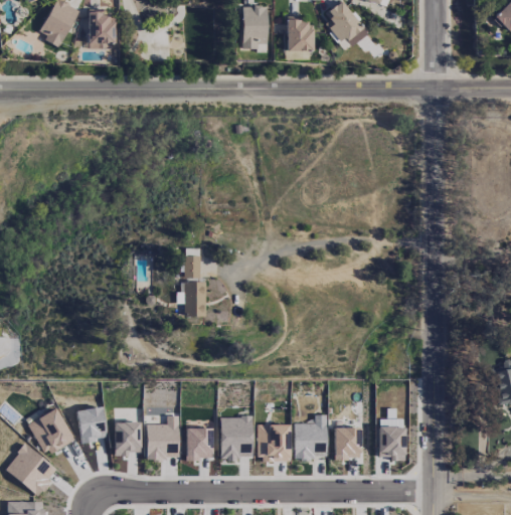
[(80,10),(60,0),(57,0),(41,31),(48,35),(46,40),(60,47),(80,10)]
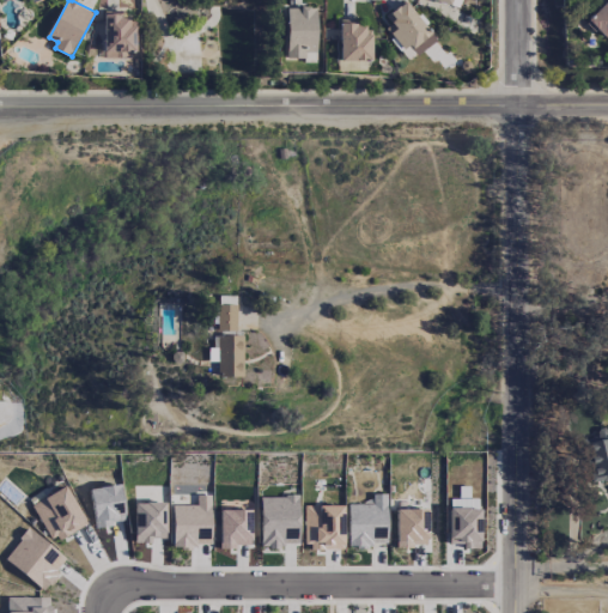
[(406,50),(412,46),(421,56),(441,41),(408,1),(388,17),(395,24),(389,29),(406,50)]
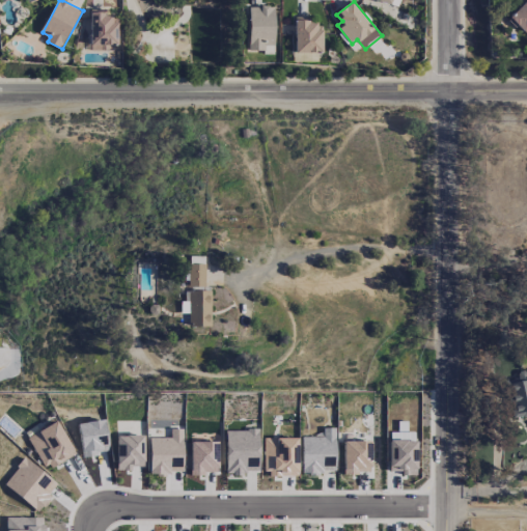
[(526,1),(511,18),(526,31),(526,1)]
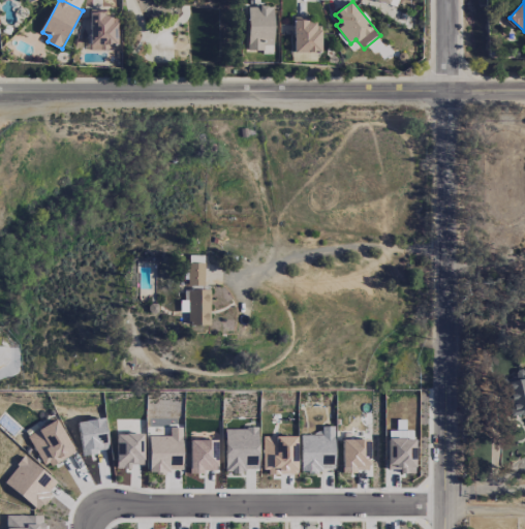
[(276,6),(250,6),(249,51),(266,51),(266,44),(276,44),(276,6)]
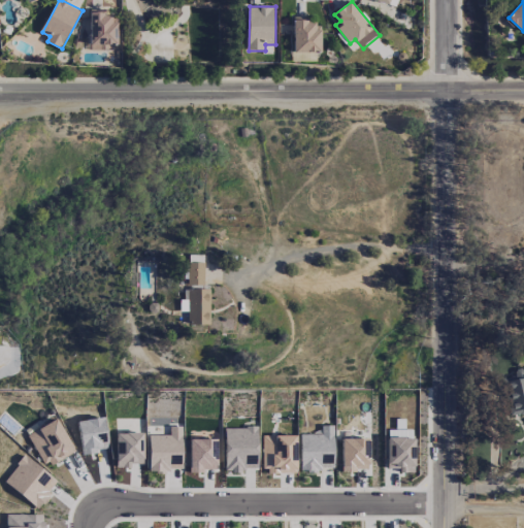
[(119,23),(113,22),(113,11),(93,10),(92,48),(118,50),(119,23)]
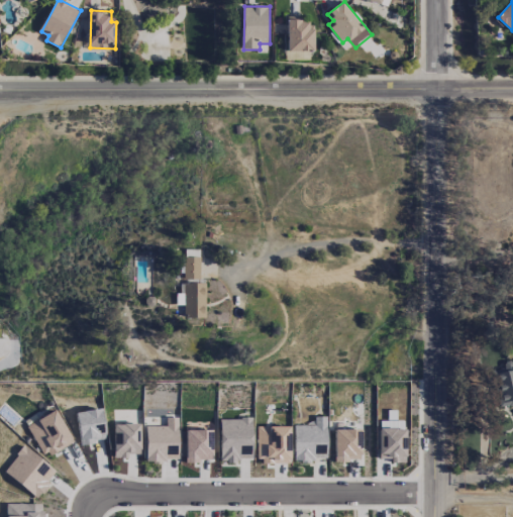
[(316,23),(303,23),(303,16),(290,16),(289,50),(316,52),(316,23)]
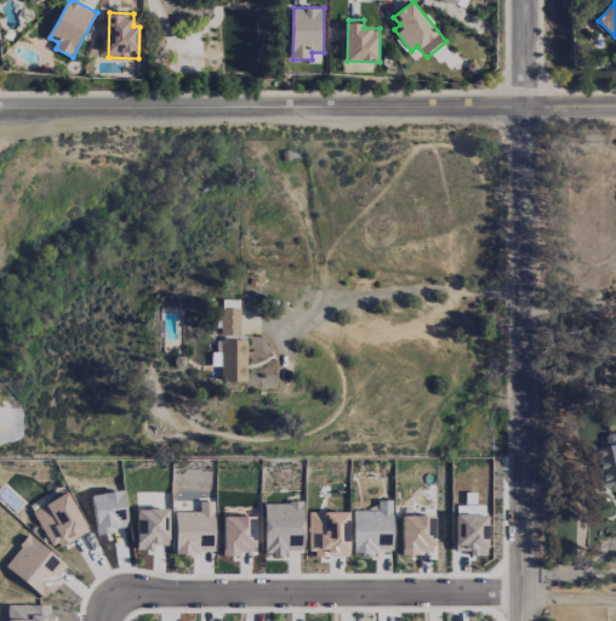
[(243,308),(223,309),(224,336),(244,336),(243,308)]
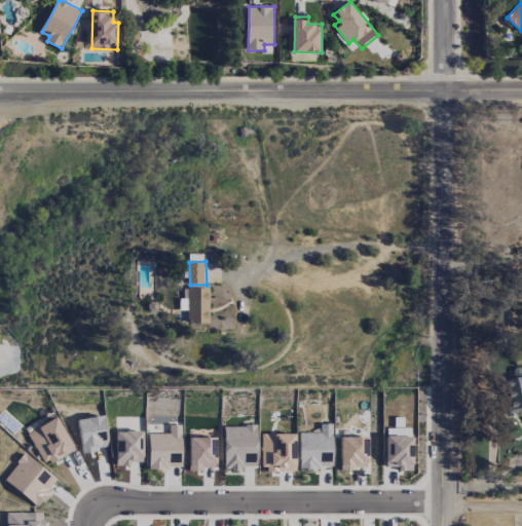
[(189,323),(211,324),(212,289),(190,288),(189,323)]
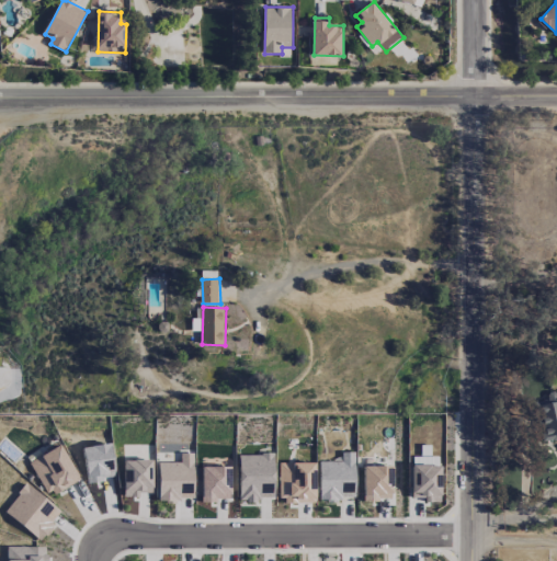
[(543,442),(556,439),(556,393),(550,395),(552,400),(536,402),(543,442)]
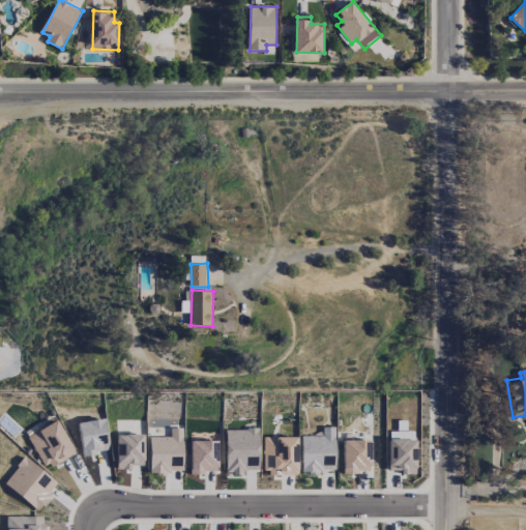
[(107,419),(81,421),(85,454),(111,452),(107,419)]
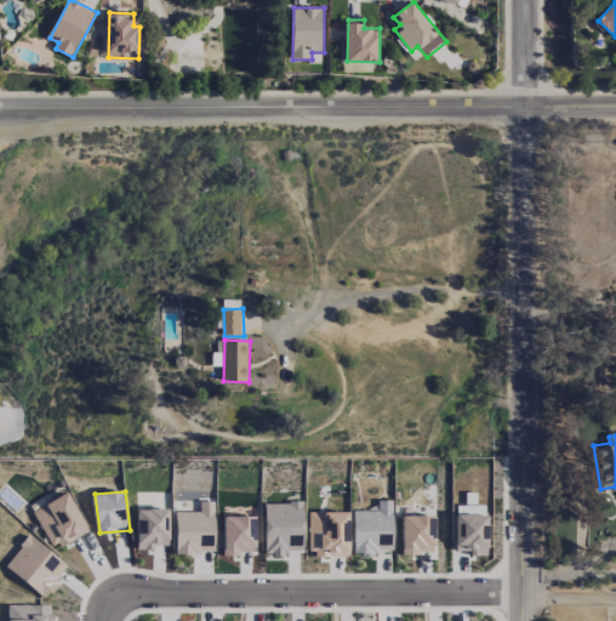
[(90,533),(72,494),(36,510),(55,550),(90,533)]
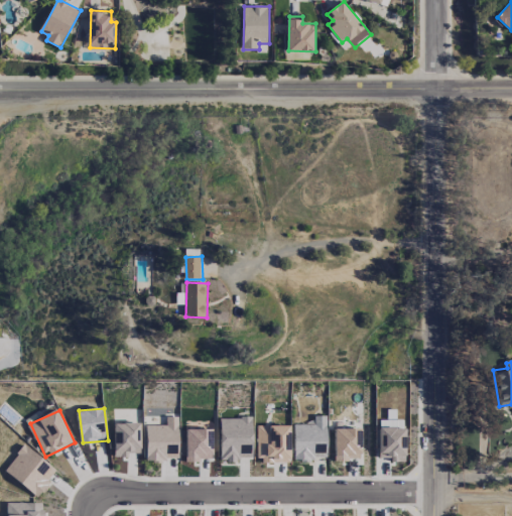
[(329,415),(316,416),(316,424),(296,424),(296,461),(314,461),(314,458),(329,457),(329,415)]
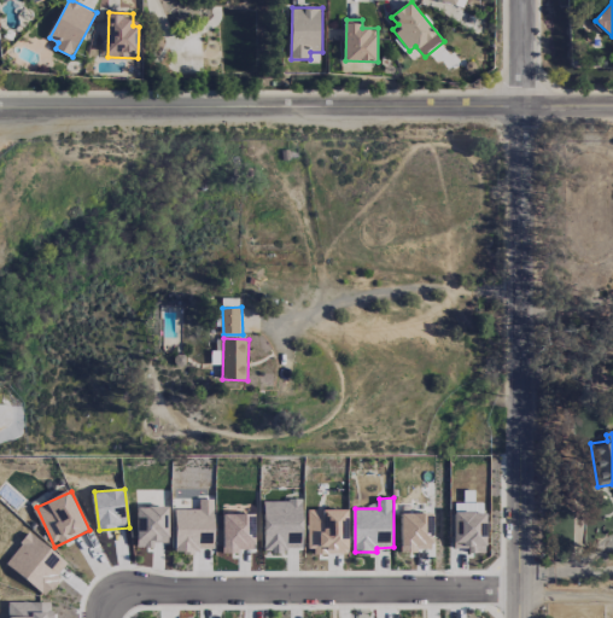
[(177,509),(177,551),(216,551),(216,500),(202,500),(202,509),(177,509)]
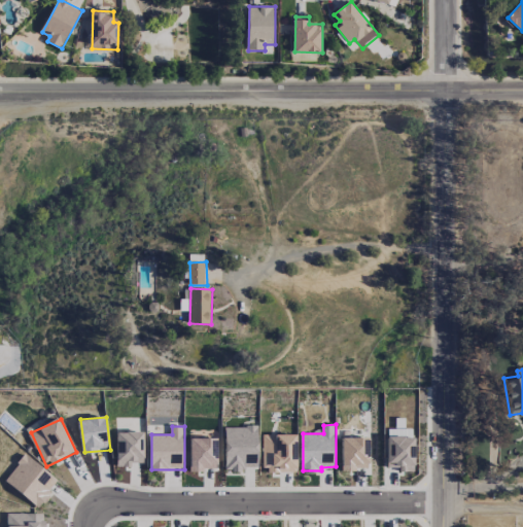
[(260,427),(227,426),(227,468),(259,469),(260,427)]
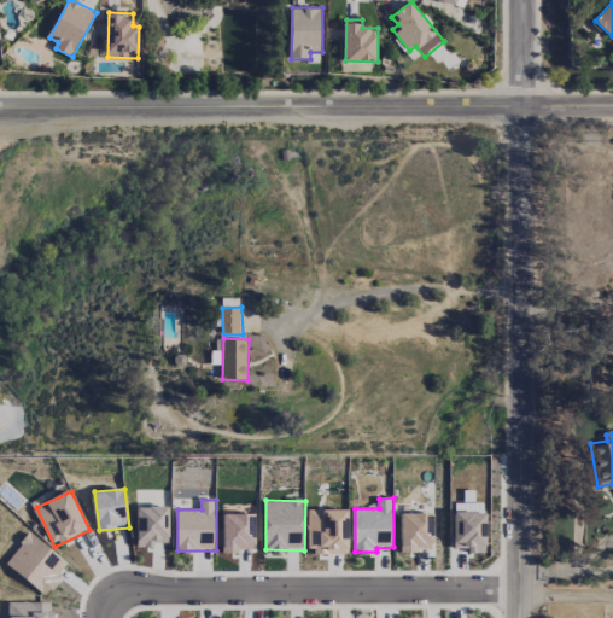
[(170,507),(139,507),(139,548),(157,547),(157,543),(170,543),(170,507)]
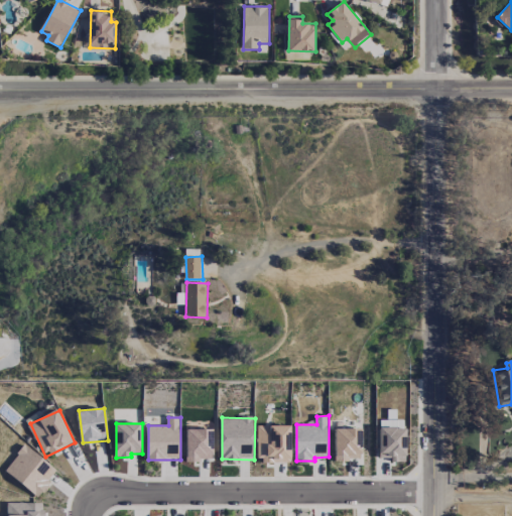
[(259,425),(260,462),(292,462),(291,425),(259,425)]
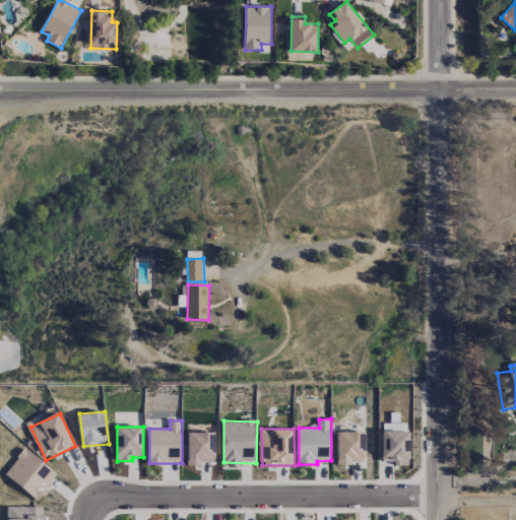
[(409,465),(410,432),(385,431),(384,461),(396,461),(396,465),(409,465)]
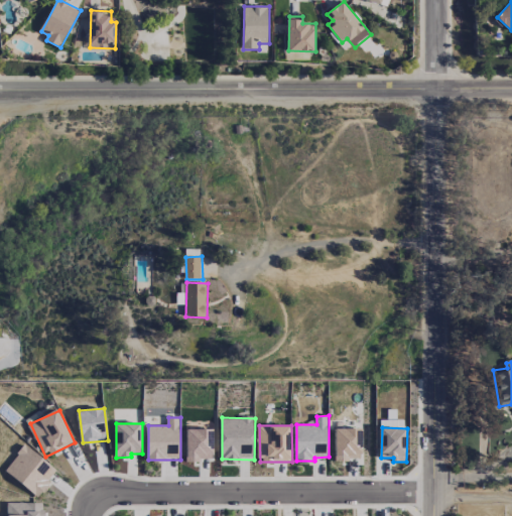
[(337,428),(336,460),(363,460),(363,428),(337,428)]
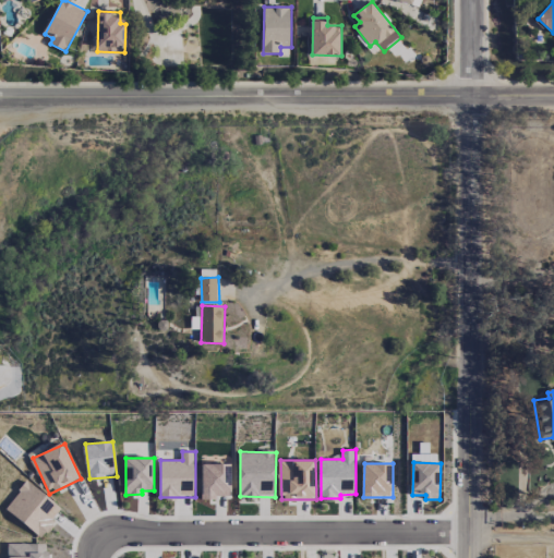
[(204,465),(204,498),(231,498),(231,464),(204,465)]
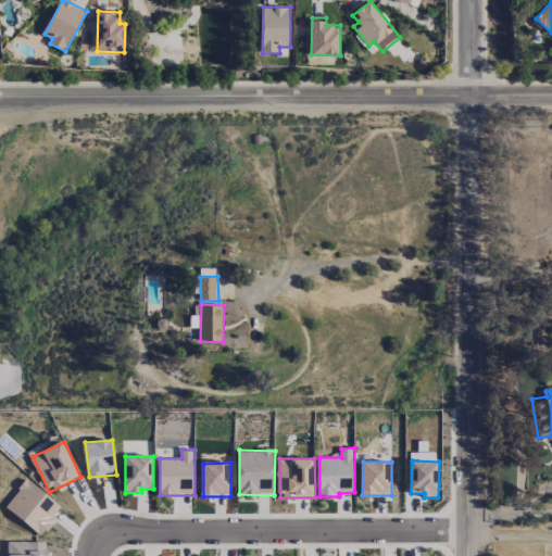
[(42,535),(64,507),(28,480),(8,507),(42,535)]
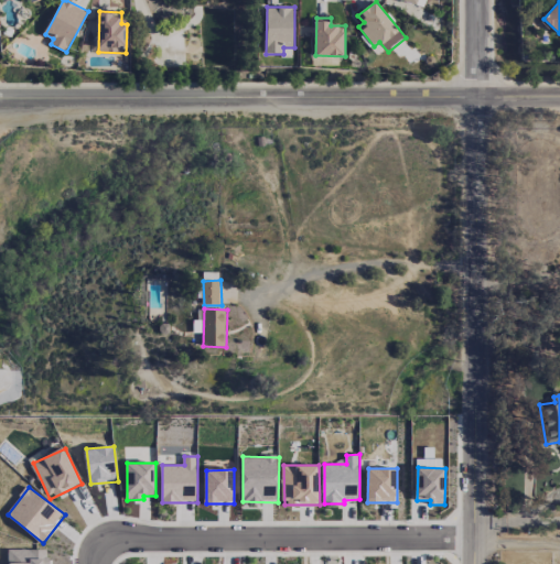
[(50,563),(51,550),(10,549),(9,563),(50,563)]
